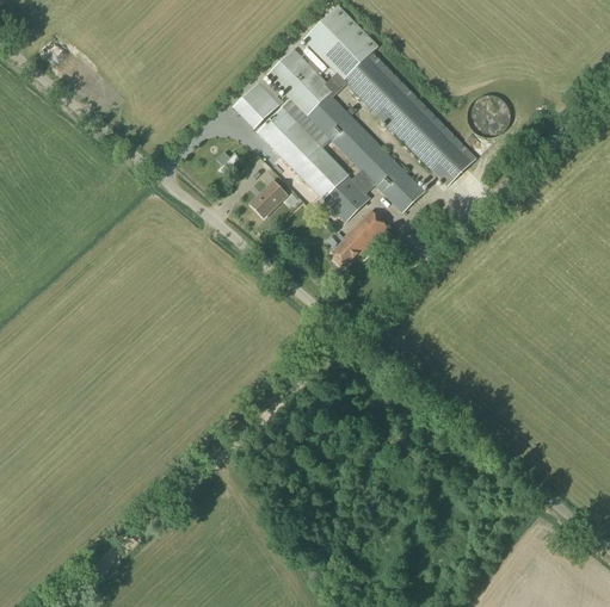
[(467,148),(379,60),(371,51),(377,45),(337,4),(302,38),(336,72),(326,81),(293,48),(266,73),(359,169),(356,173),(351,178),(347,174),(349,174),(342,167),(345,162),(345,161),(332,148),(327,153),(321,146),(296,171),(316,192),(319,194),(322,198),(345,221),(369,197),(364,192),(370,187),(374,184),(401,212),(424,190),(328,93),(343,79),(350,87),(438,177),(447,185),(475,158),(467,148)]
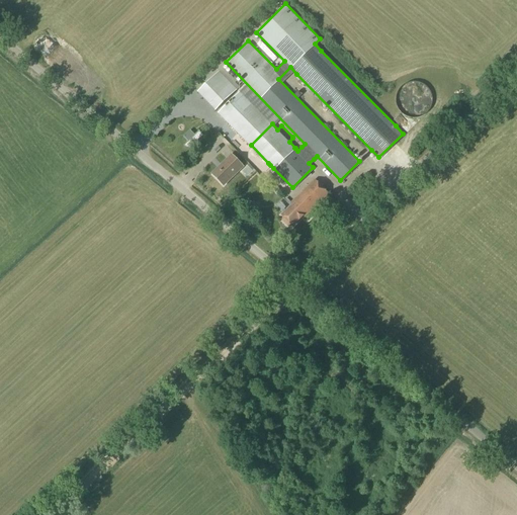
[(214,109),(237,88),(218,69),(196,90),(214,109)]
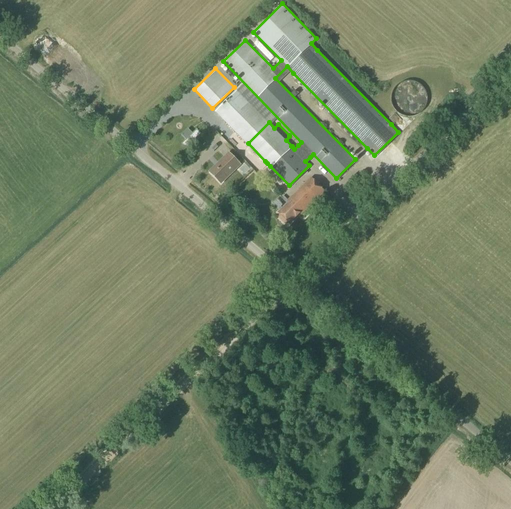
[(408,115),(410,115),(411,114),(413,114),(414,113),(416,113),(417,112),(419,111),(420,110),(421,109),(422,108),(423,107),(424,106),(425,104),(425,103),(426,101),(426,100),(426,98),(426,97),(426,95),(426,93),(426,92),(425,90),(425,89),(424,88),(423,86),(422,85),(421,84),(420,83),(419,82),(417,81),(416,80),(414,80),(413,79),(411,79),(410,79),(408,79),(407,79),(405,79),(404,79),(402,80),(401,80),(399,81),(398,82),(397,83),(396,84),(395,85),(394,86),(393,88),(392,89),(391,90),(391,92),(391,93),(390,95),(390,97),(390,98),(391,100),(391,101),(391,103),(392,104),(393,106),(394,107),(395,108),(396,109),(397,110),(398,111),(399,112),(401,113),(402,113),(404,114),(405,114),(407,115),(408,115)]
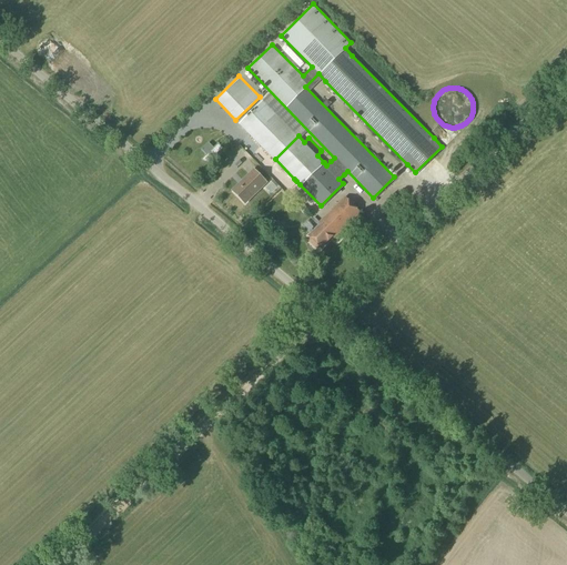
[(435,174),(445,164),(435,155),(426,167),(435,174)]
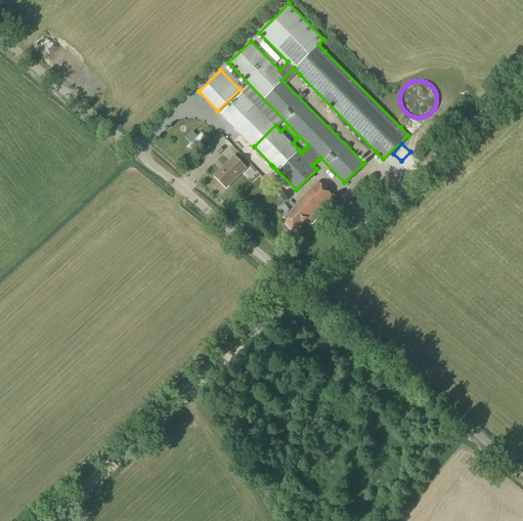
[(224,185),(245,166),(233,155),(223,165),(214,174),(224,185)]
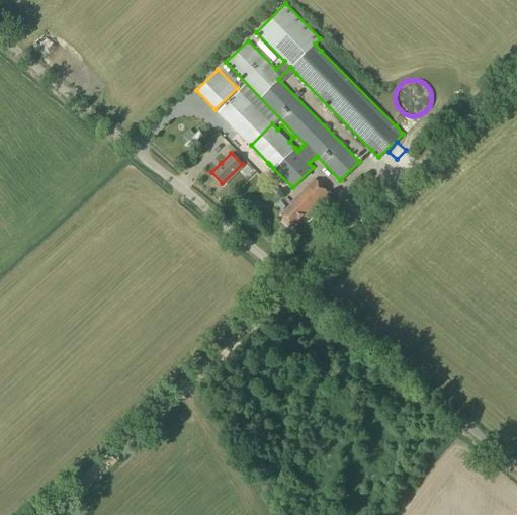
[(304,216),(328,192),(314,177),(290,200),(291,202),(280,213),(282,215),(280,219),(286,225),(290,223),(291,225),(303,213),(304,216)]
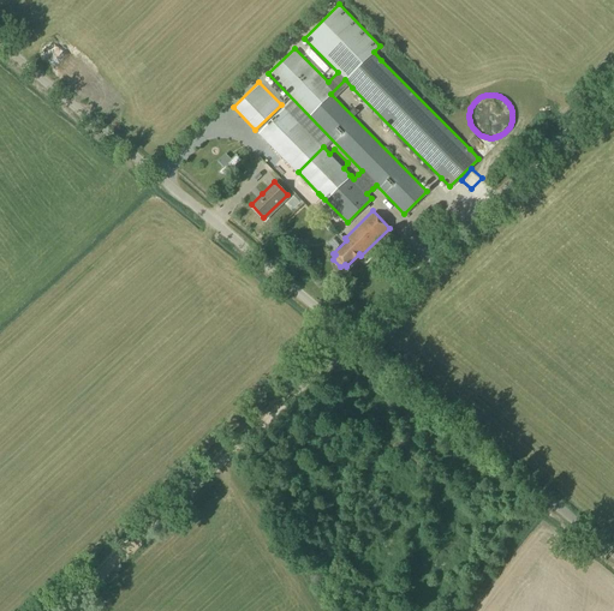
[(297,243),(302,250),(308,245),(303,239),(297,243)]
